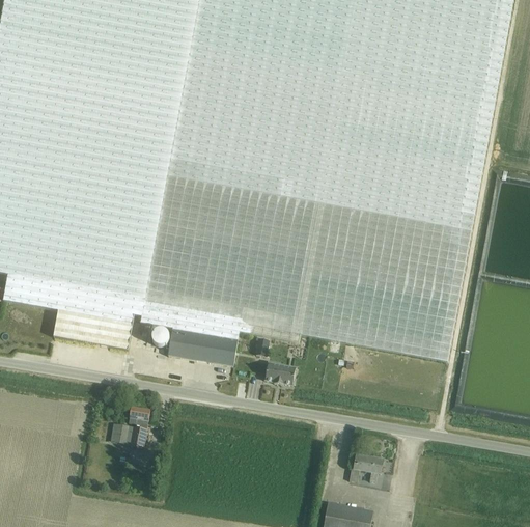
[(447,360),(495,98),(511,0),(3,0),(0,19),(0,271),(7,273),(3,299),(58,309),(53,335),(128,349),(134,314),(141,315),(140,321),(172,327),(167,354),(232,365),(239,331),(299,341),(300,333),(447,360)]
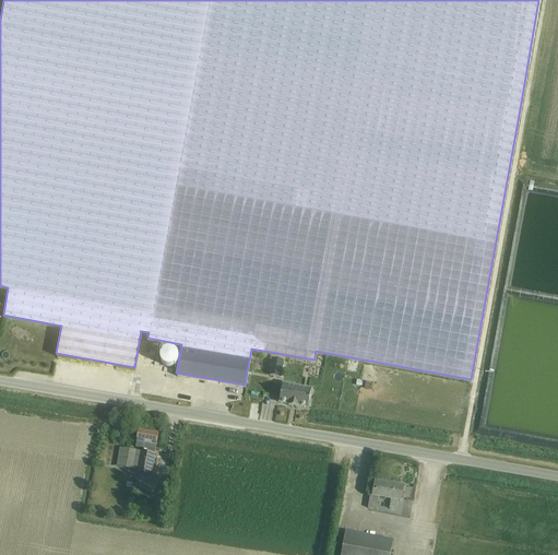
[(159,354),(159,355),(159,356),(159,357),(161,358),(162,361),(163,362),(164,362),(165,363),(167,363),(168,364),(170,363),(171,363),(174,362),(175,362),(176,361),(177,358),(177,357),(178,356),(178,354),(178,353),(177,351),(177,350),(176,349),(175,346),(174,346),(171,345),(170,345),(168,345),(167,345),(165,345),(164,346),(163,347),(162,349),(161,350),(159,351),(159,353),(159,354)]
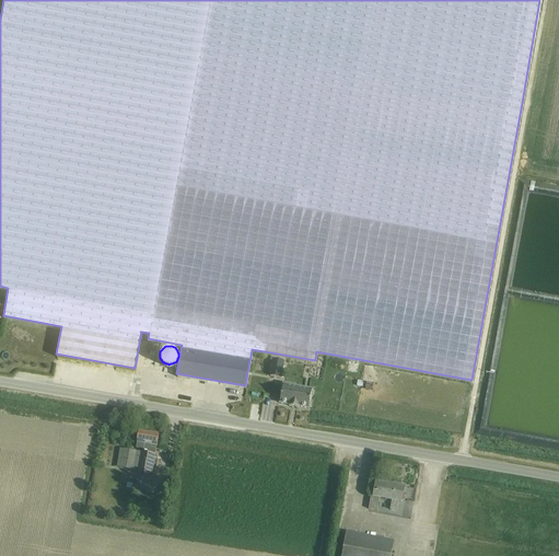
[(272,356),(269,372),(280,373),(282,358),(272,356)]
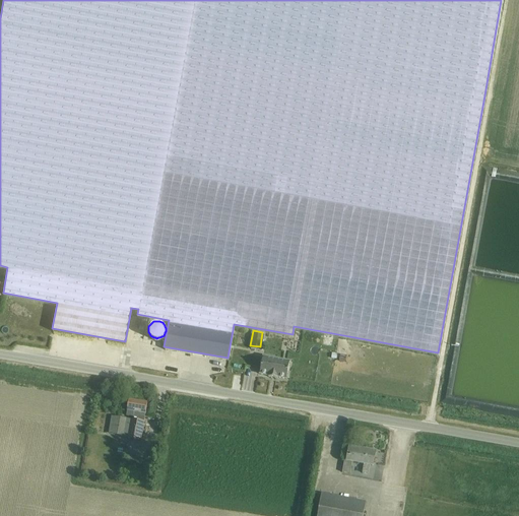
[(290,343),(292,335),(283,334),(282,341),(290,343)]
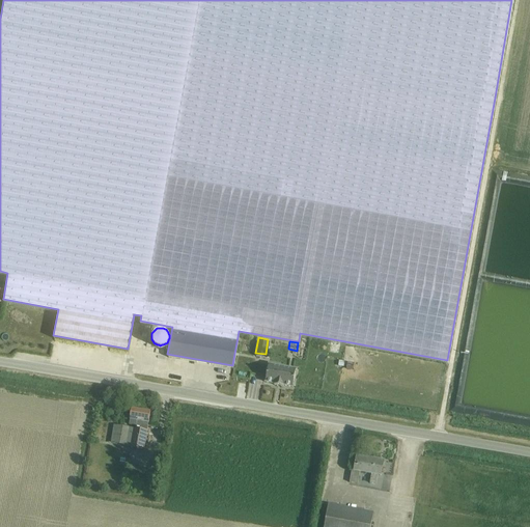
[(268,360),(265,379),(273,381),(273,382),(283,384),(283,383),(291,384),(296,365),(268,360)]
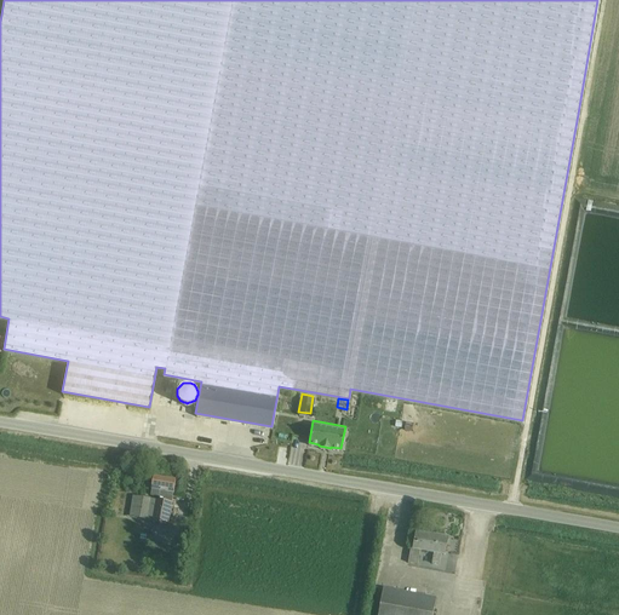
[(153,472),(150,486),(149,492),(156,493),(156,496),(155,496),(130,493),(127,512),(167,519),(171,499),(172,489),(175,476),(153,472)]
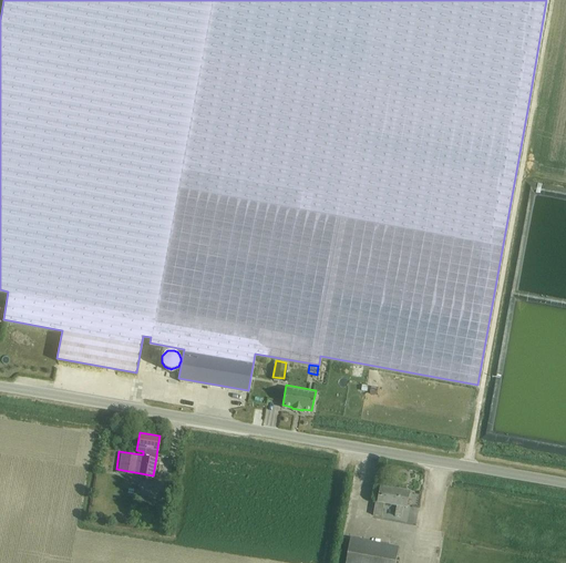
[(405,504),(408,489),(391,487),(381,484),(378,499),(374,499),(372,512),(381,513),(383,500),(388,501),(395,503),(394,512),(400,513),(402,504),(405,504)]
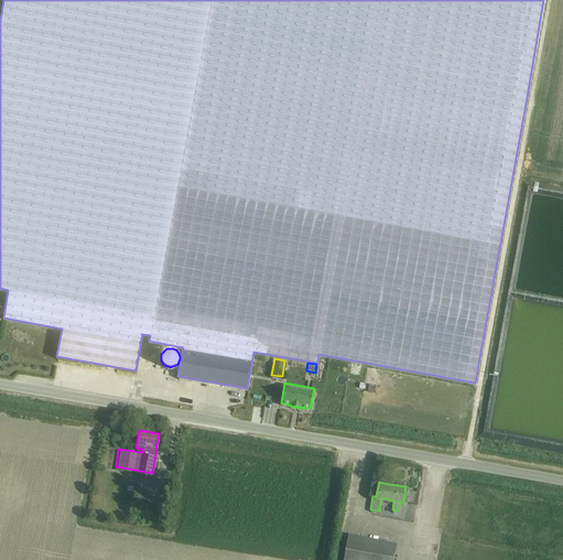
[(151,516),(150,523),(161,525),(162,518),(151,516)]
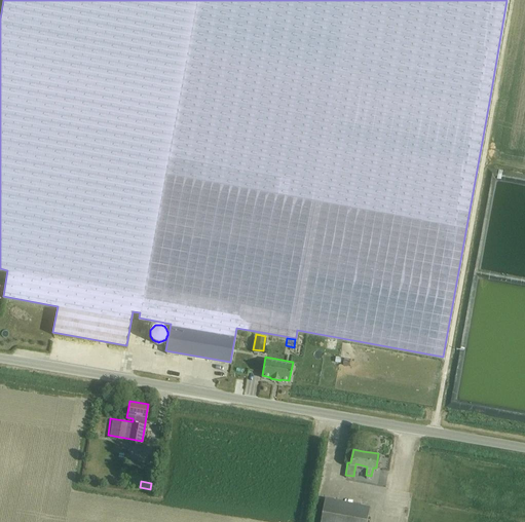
[(365,521),(369,505),(325,496),(320,521),(365,521)]
